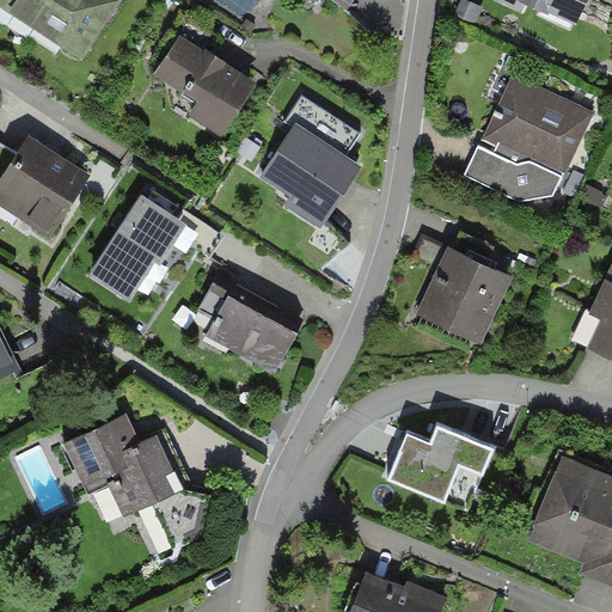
[(0,0),(0,18),(81,68),(122,0),(0,0)]
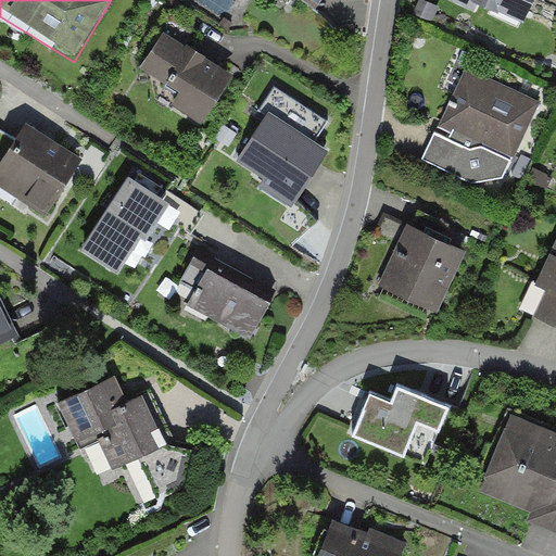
[(274,0),(306,21),(319,0),(274,0)]
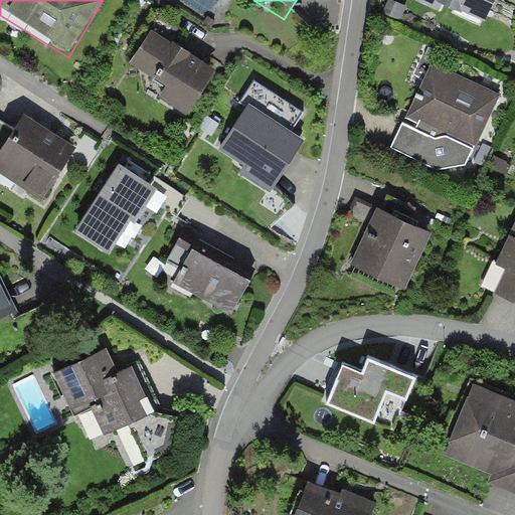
[(493,0),(421,0),(481,27),(493,0)]
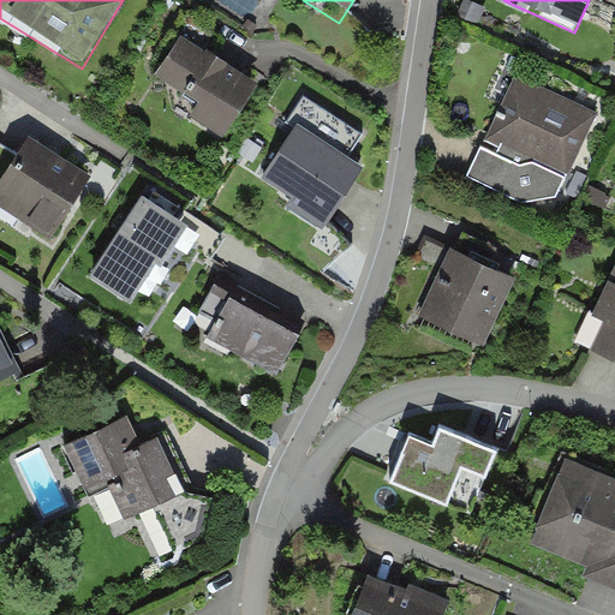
[(261,81),(184,35),(151,89),(230,135),(261,81)]
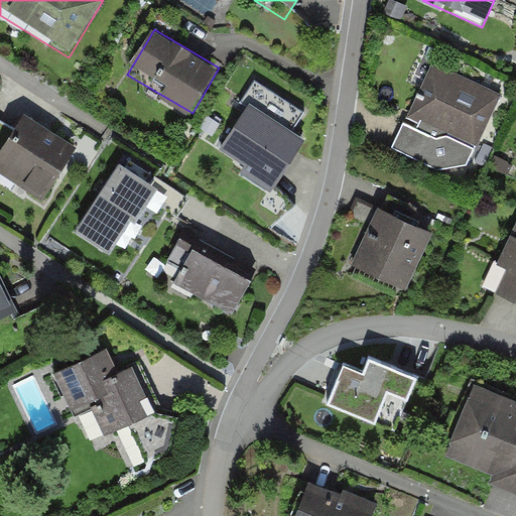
[(503,93),(434,61),(408,118),(477,149),(503,93)]
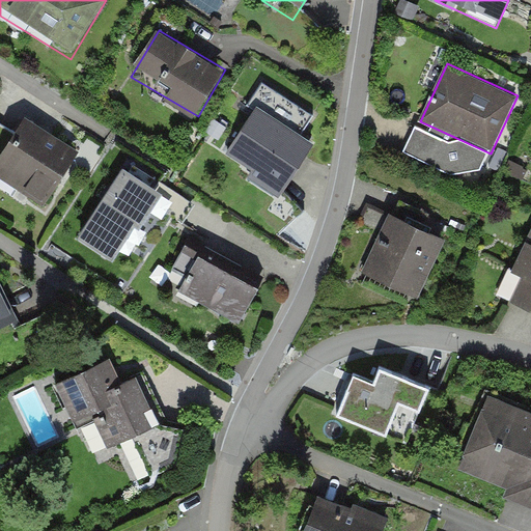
[(226,157),(285,191),(317,135),(258,101),(226,157)]
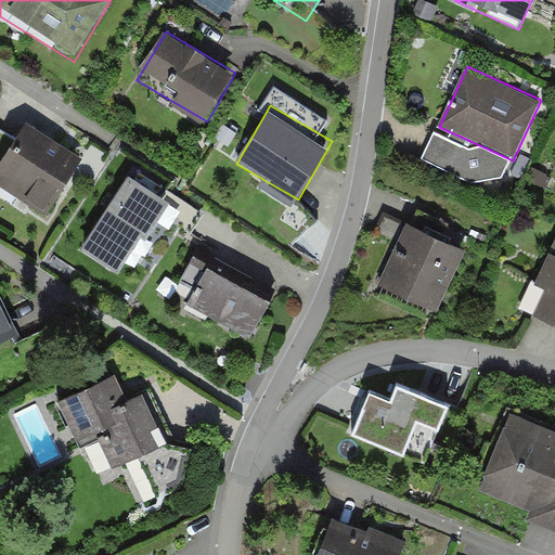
[(81,158),(21,120),(0,153),(0,185),(46,215),(81,158)]
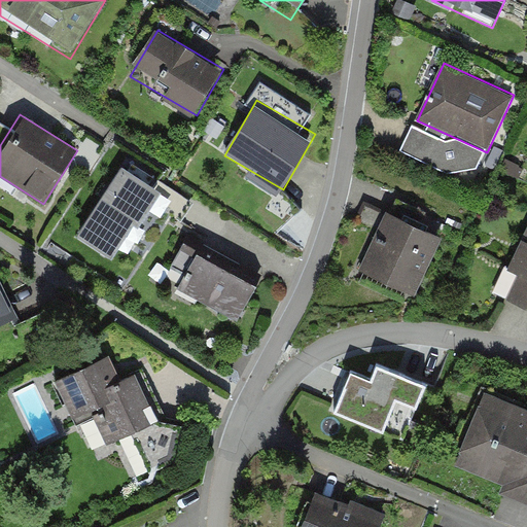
[(124,160),(75,233),(112,256),(161,183),(124,160)]
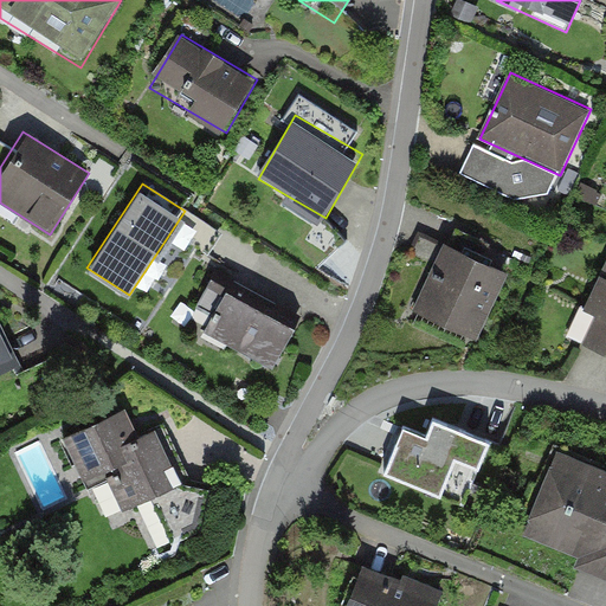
[(509,271),(443,243),(411,317),(476,346),(509,271)]
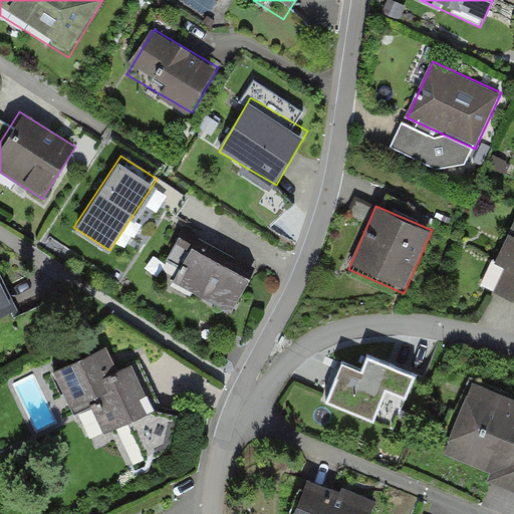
[(513,302),(513,225),(485,289),(513,302)]
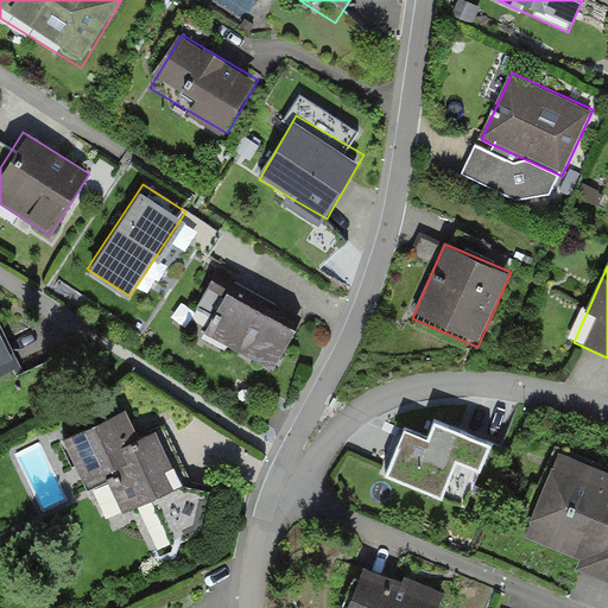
[(306,325),(213,279),(190,327),(284,372),(306,325)]
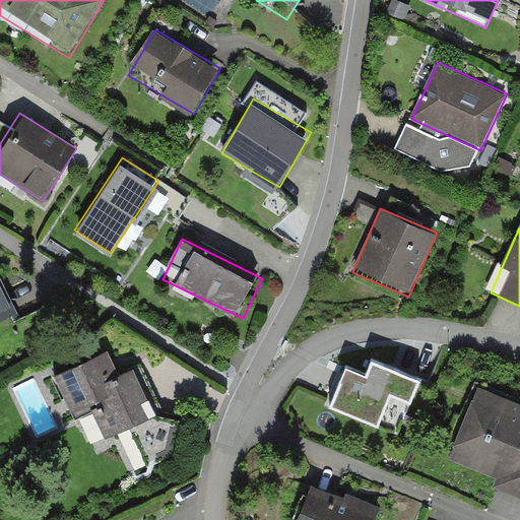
[(0,280),(0,327),(17,320),(0,280)]
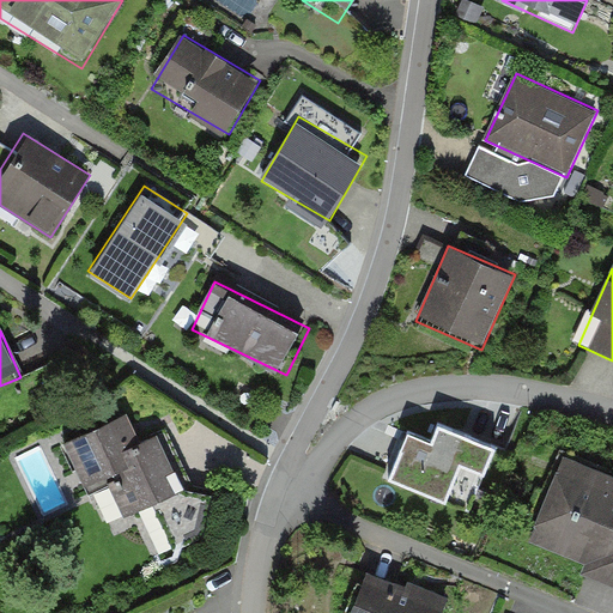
[(156,400),(56,443),(95,529),(193,486),(156,400)]
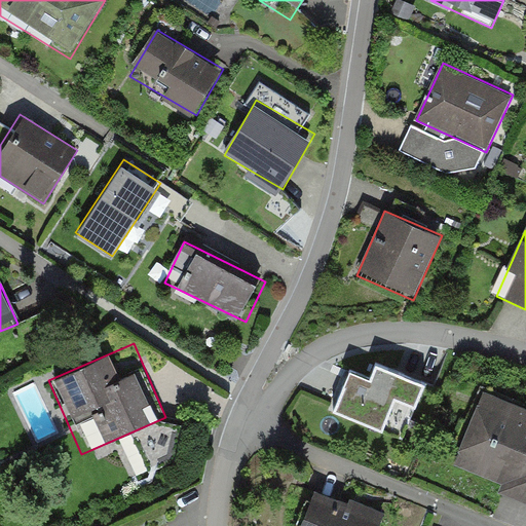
[(424,398),(434,375),(380,353),(374,369),(357,362),(341,399),(387,417),(400,387),(424,398)]
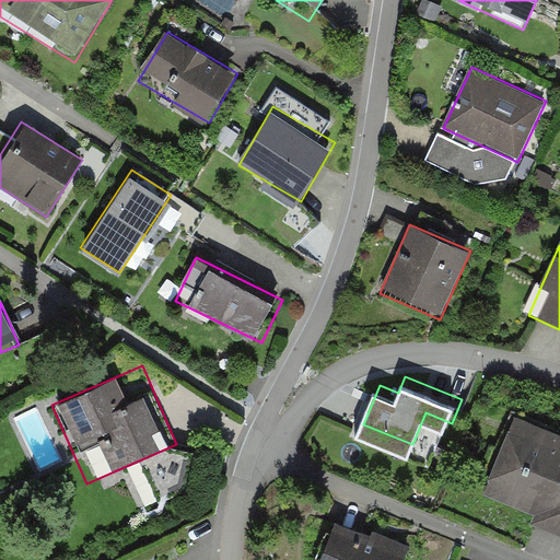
[(559,433),(515,415),(482,491),(559,524),(559,433)]
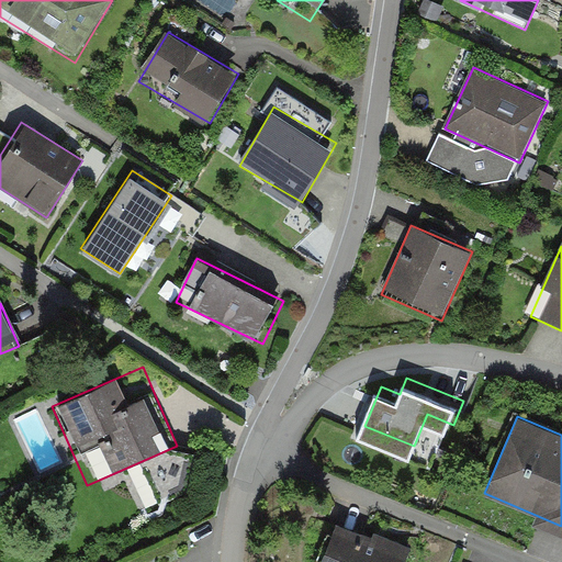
[(406,561),(412,550),(330,517),(312,561),(406,561)]
